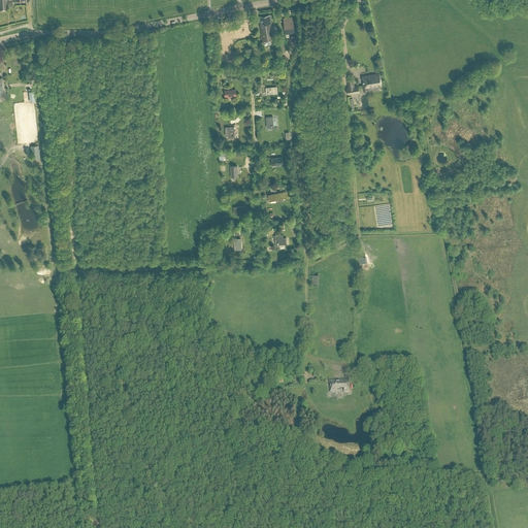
[(270,14),(260,17),(261,24),(262,28),(261,28),(263,41),(264,41),(265,45),(271,44),(270,40),(275,39),(272,26),(270,26),(270,23),(271,23),(270,14)]
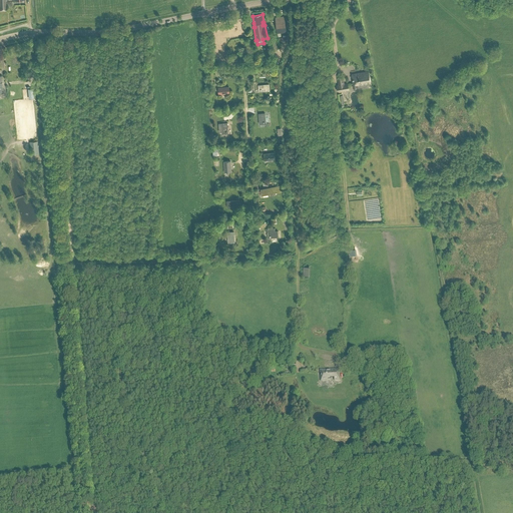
[(278,32),(287,31),(285,16),(276,17),(278,32)]
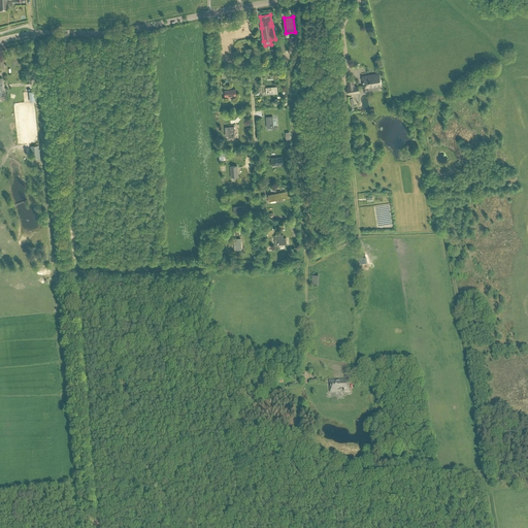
[(362,76),(364,87),(368,86),(368,87),(377,86),(376,85),(382,84),(380,73),(366,75),(362,76)]
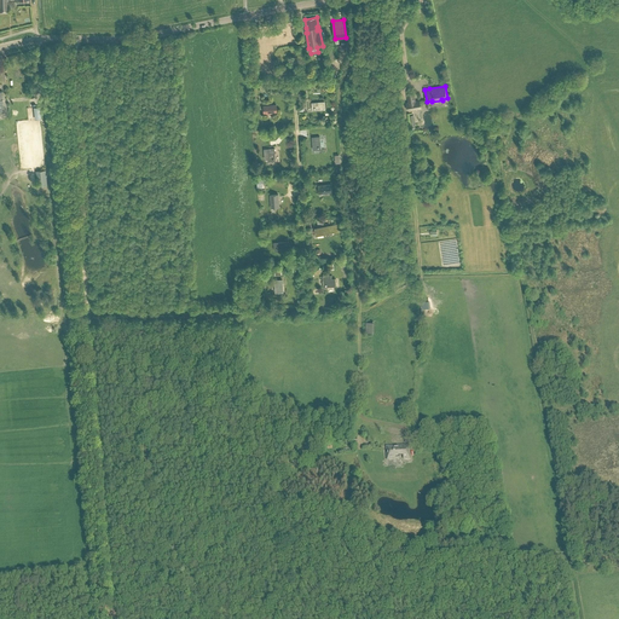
[(265,158),(267,158),(268,161),(276,161),(275,148),(267,149),(264,149),(265,158)]
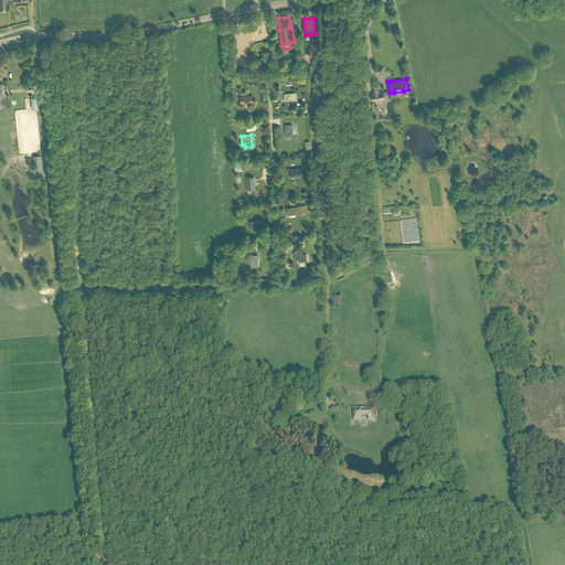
[(43,168),(42,162),(42,161),(41,156),(36,156),(32,156),(34,169),(43,168)]
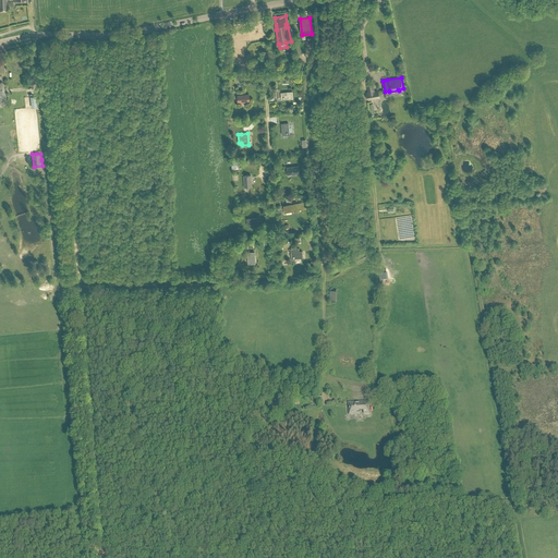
[(283,204),(284,211),(313,208),(312,201),(283,204)]
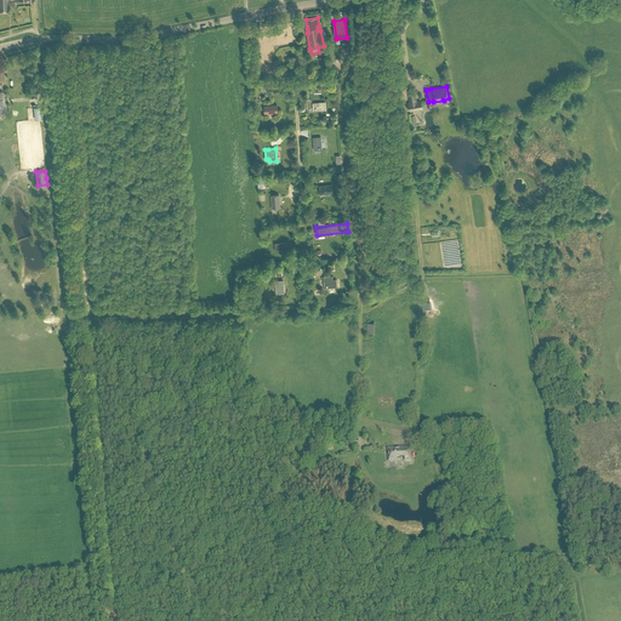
[(332,279),(332,275),(324,277),(325,283),(326,283),(328,284),(326,284),(326,285),(328,285),(328,288),(337,286),(336,279),(332,279)]
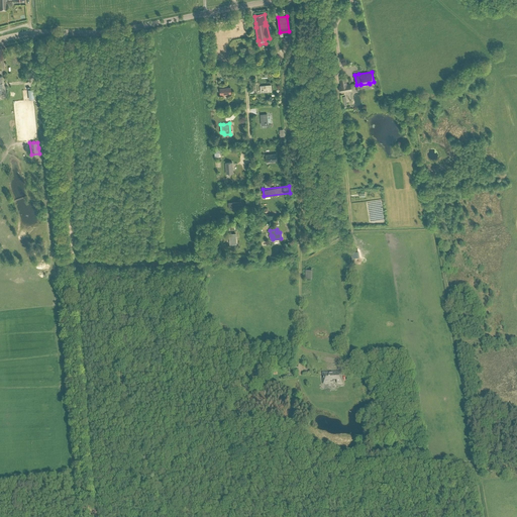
[(323,375),(324,384),(333,384),(333,382),(336,382),(336,384),(337,384),(341,383),(341,374),(323,375)]
